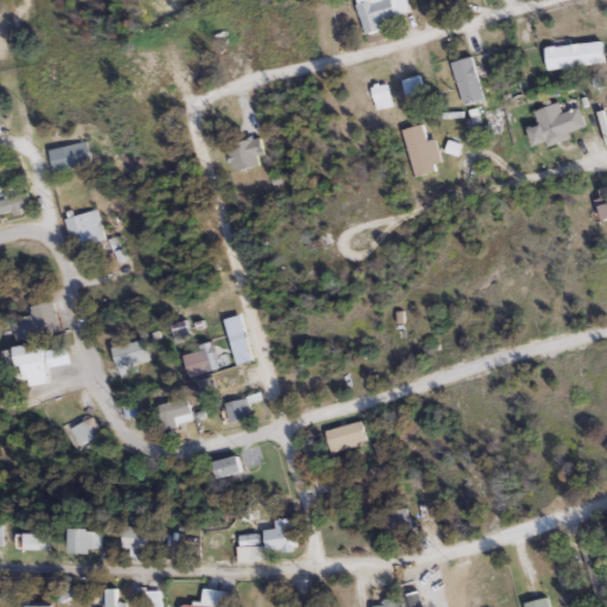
[(359,0),(397,0),(404,20),(370,31),(359,0)]
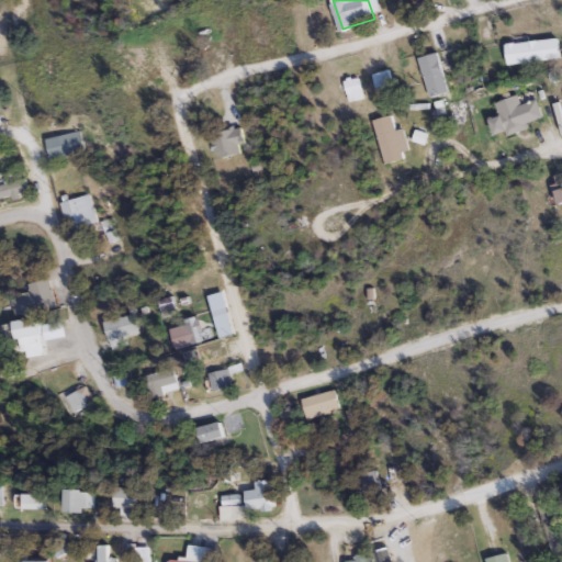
[(0,24),(10,54),(0,57),(0,24)]
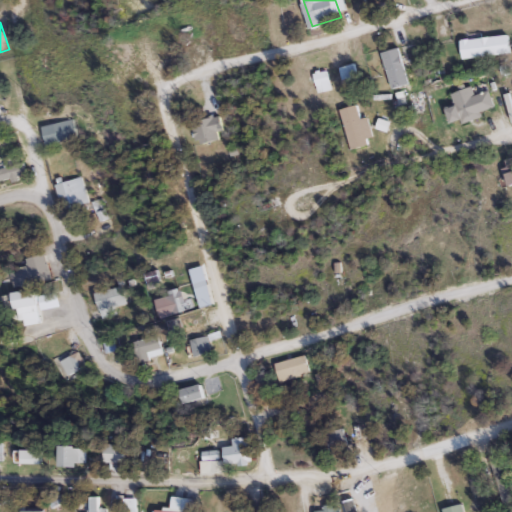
[(511,54),(464,56),(463,36),(511,35),(511,54)]
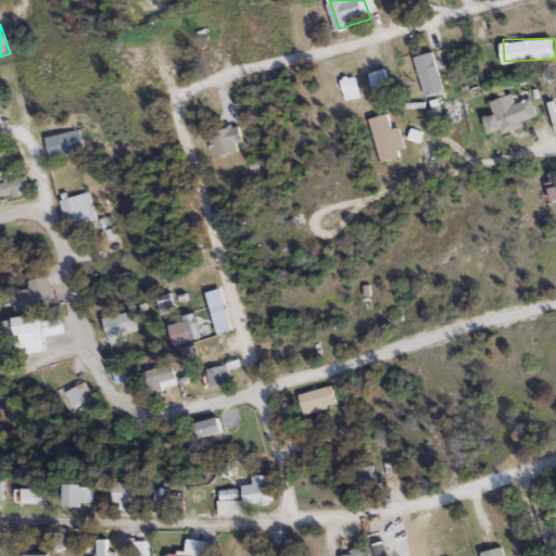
[(426,96),(414,58),(433,51),(446,89),(426,96)]
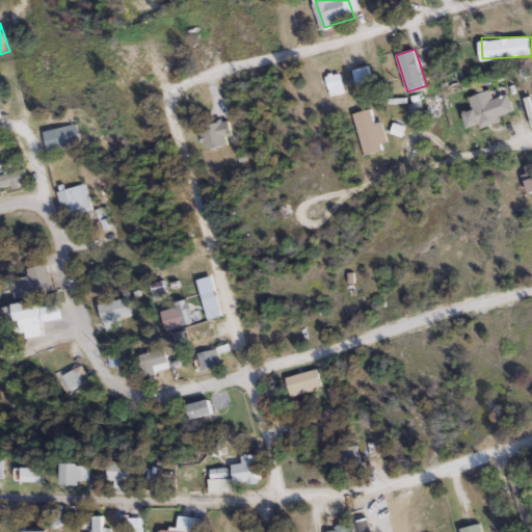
[(357,88),(353,69),(370,65),(374,85),(357,88)]
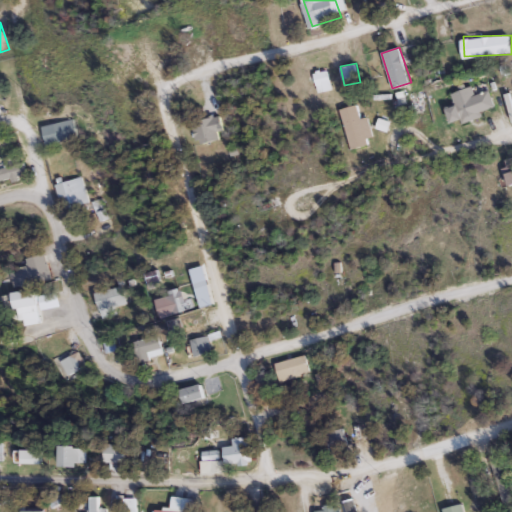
[(331,87),(319,90),(315,72),(327,69),(331,87)]
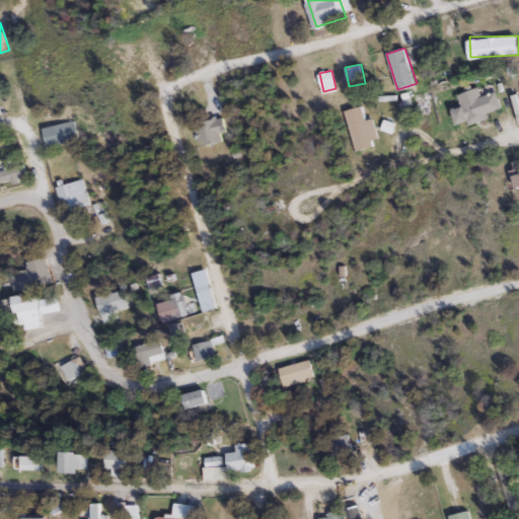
[(457,93),(479,88),(482,95),(498,91),(503,114),(458,124),(454,107),(460,106),(457,93)]
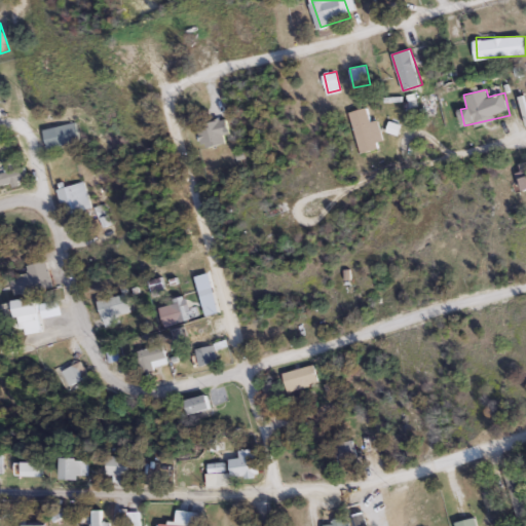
[(372,121),(378,119),(383,139),(377,140),(380,148),(362,153),(350,111),(368,107),(372,121)]
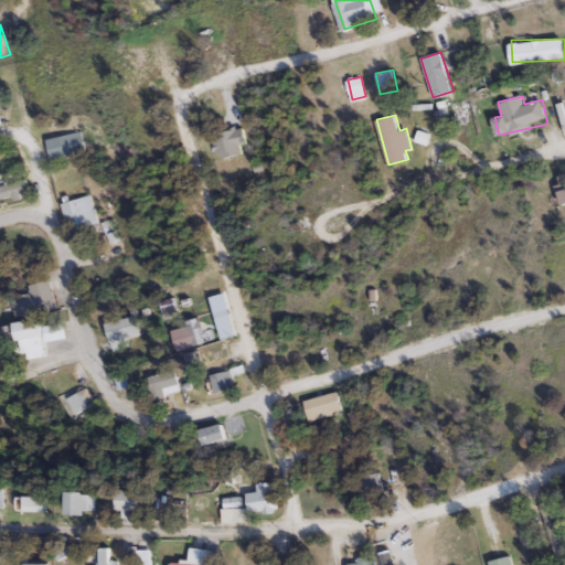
[(241,145),(243,155),(219,160),(213,134),(244,127),(247,144),(241,145)]
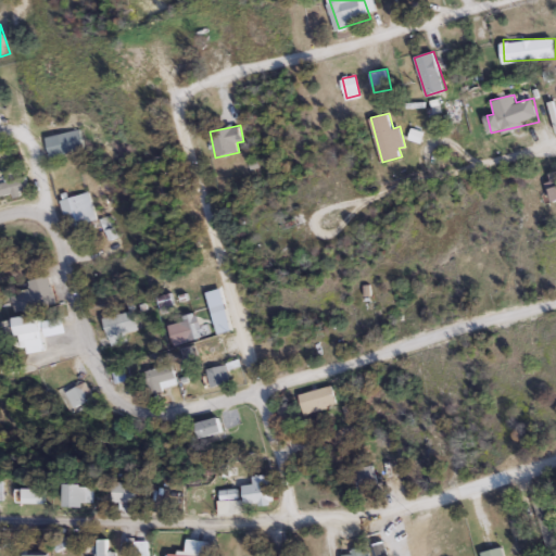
[(80,150),(47,158),(42,138),(75,129),(80,150)]
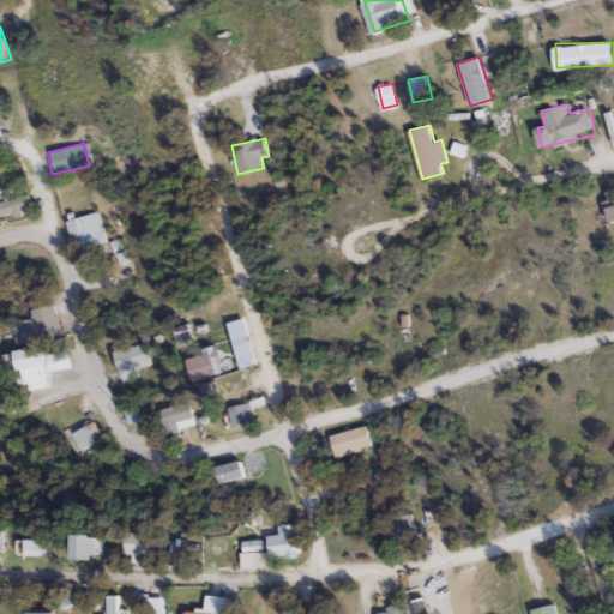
[(0,200),(25,194),(30,210),(0,217),(0,200)]
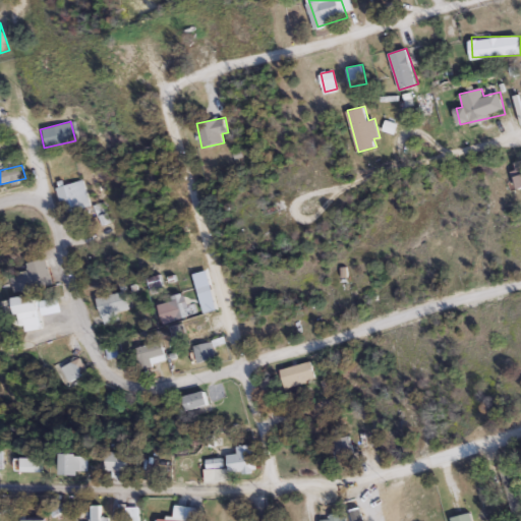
[(88,211),(64,219),(53,188),(76,179),(88,211)]
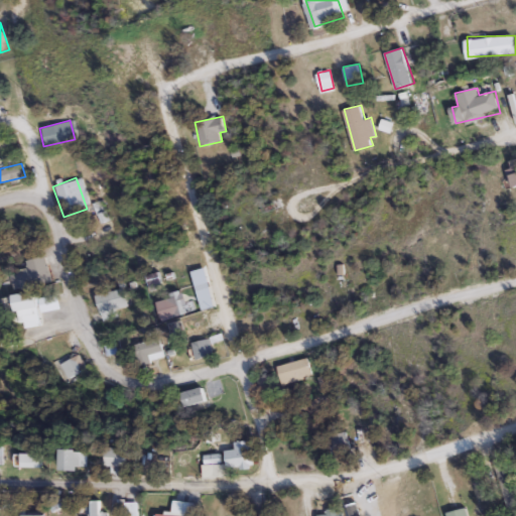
[(45,255),(50,281),(17,287),(15,274),(28,272),(26,259),(45,255)]
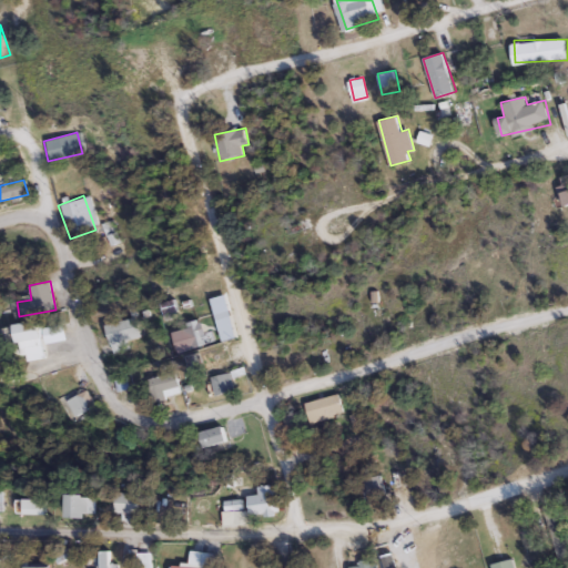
[(141,338),(110,346),(104,324),(135,316),(141,338)]
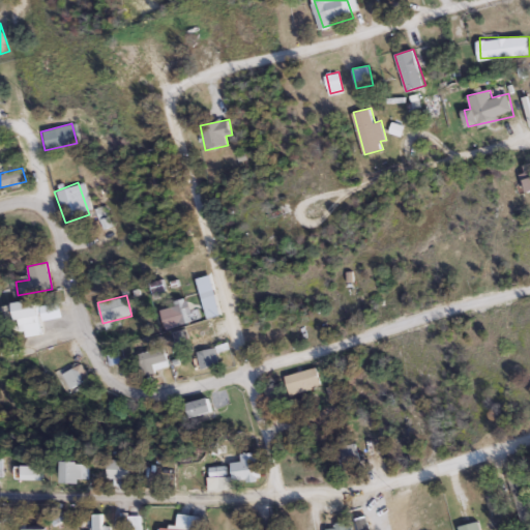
[(25,336),(19,301),(37,298),(43,333),(25,336)]
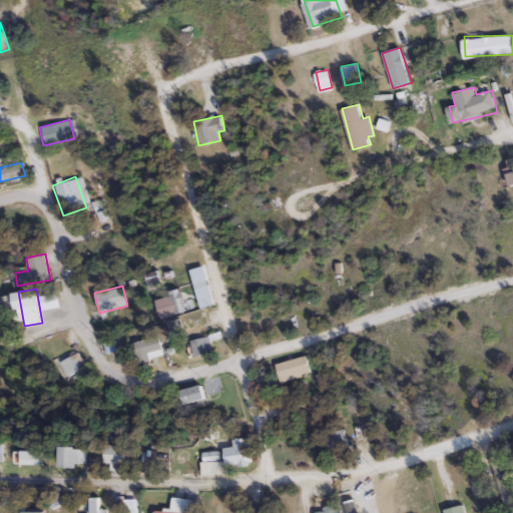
[(205,327),(172,338),(167,322),(199,311),(205,327)]
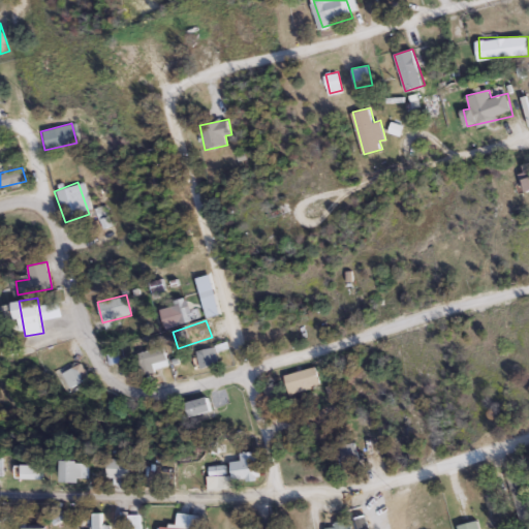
[(137,353),(163,346),(168,366),(143,372),(137,353)]
